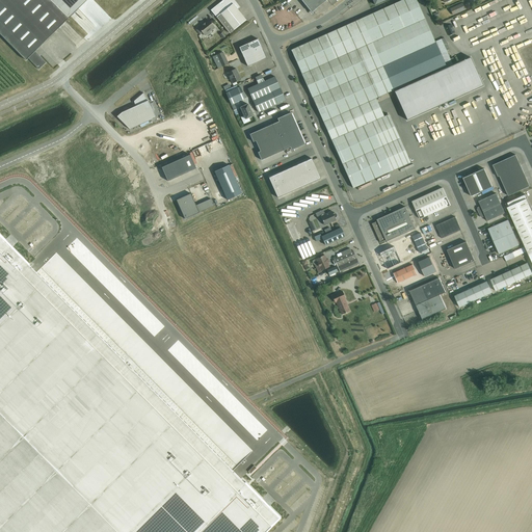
[(0,0),(0,33),(26,60),(28,58),(38,70),(46,62),(35,52),(69,19),(87,0),(0,0)]
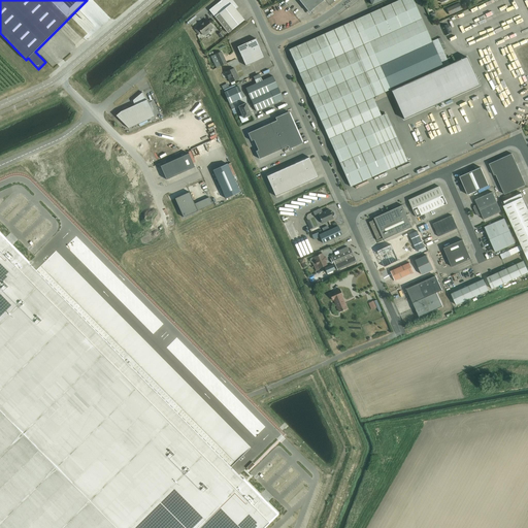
[(228,33),(244,20),(235,9),(237,7),(231,0),(222,0),(209,10),(215,17),(228,33)]
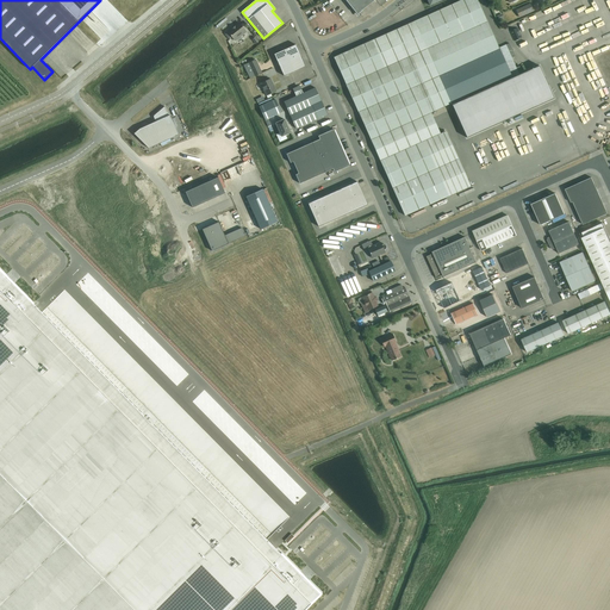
[(374,0),(344,0),(352,8),(353,10),(353,8),(356,14),(358,14),(361,12),(362,11),(374,0)]
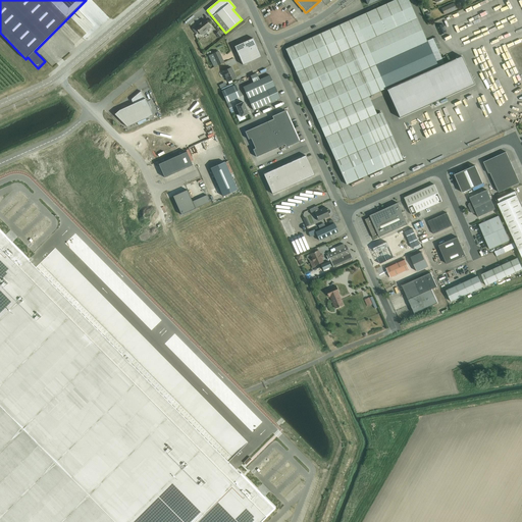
[(395,0),(355,18),(318,35),(319,37),(350,105),(368,97),(386,89),(445,62),(434,41),(428,44),(425,37),(408,0),(395,0)]
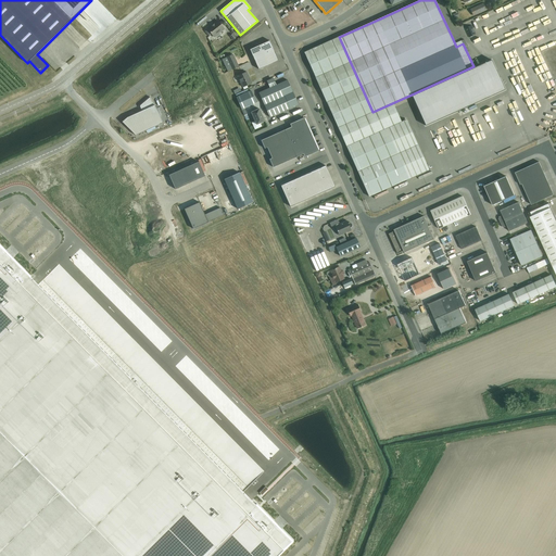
[(470,10),(472,15),(485,10),(483,3),(470,10)]
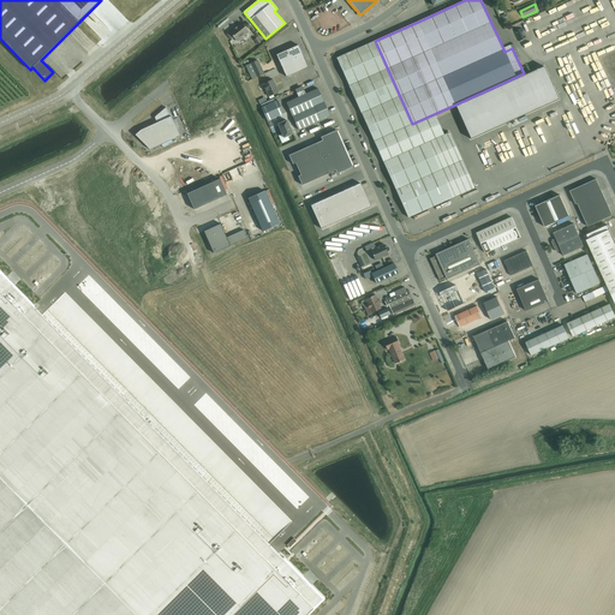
[(231,40),(234,37),(237,41),(248,33),(240,23),(230,31),(230,33),(227,35),(231,40)]
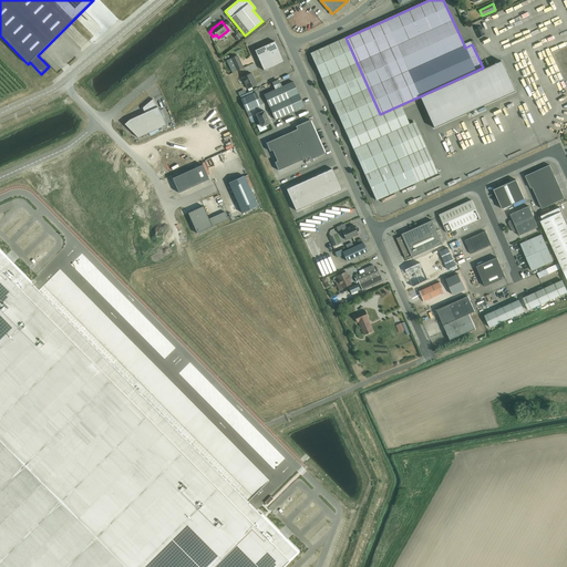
[(481,26),(474,29),(477,38),(485,34),(481,26)]
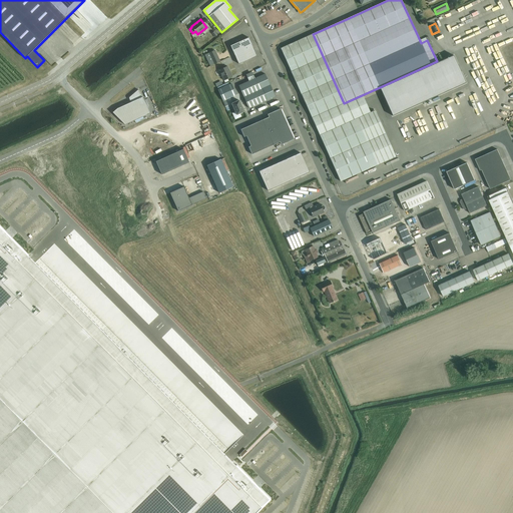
[(313,34),(281,48),(291,71),(302,94),(312,117),(344,103),(314,36),(313,34)]
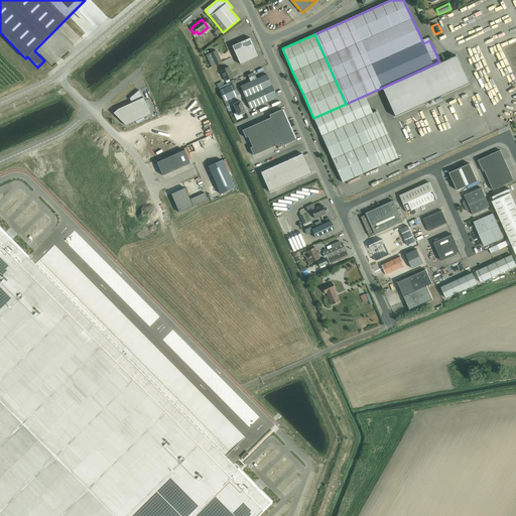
[(250,37),(242,41),(232,46),(240,65),(249,60),(258,56),(254,46),(250,37)]
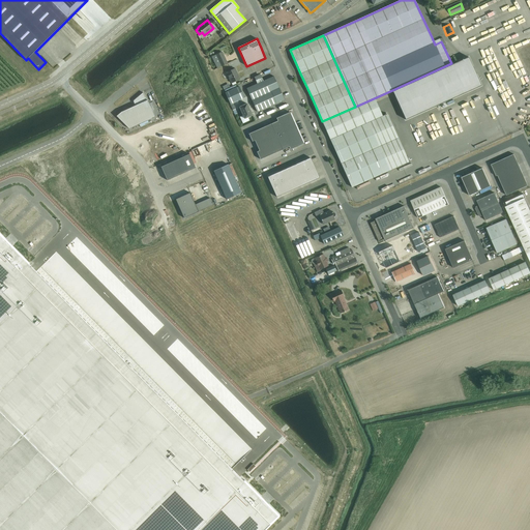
[(222,52),(216,55),(222,66),(228,63),(222,52)]
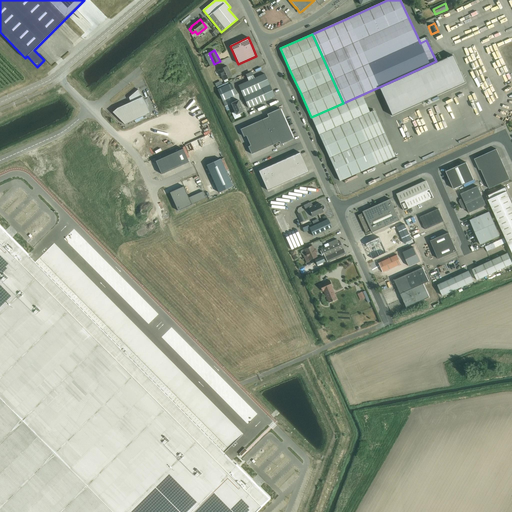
[(436,61),(379,87),(380,90),(392,116),(465,83),(452,54),(436,61)]
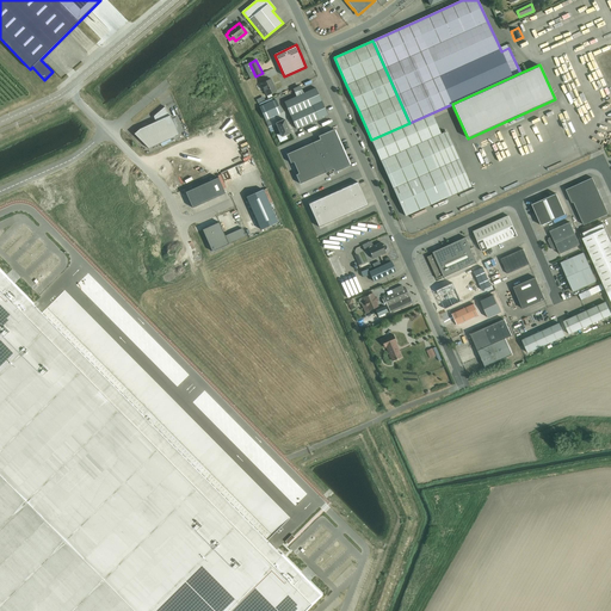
[(265,72),(267,78),(278,73),(276,67),(265,72)]
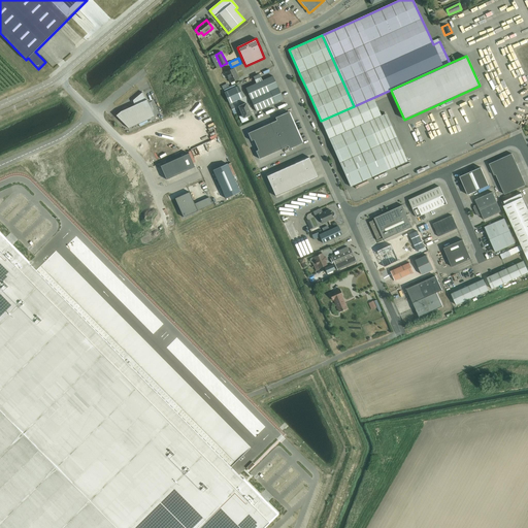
[(234,68),(226,72),(231,83),(238,79),(235,72),(236,72),(234,68)]
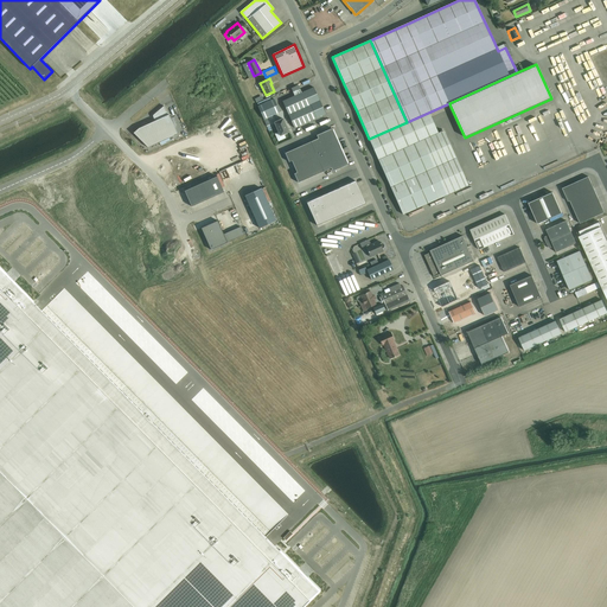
[(294,128),(326,114),(320,101),(313,88),(282,101),(294,128)]
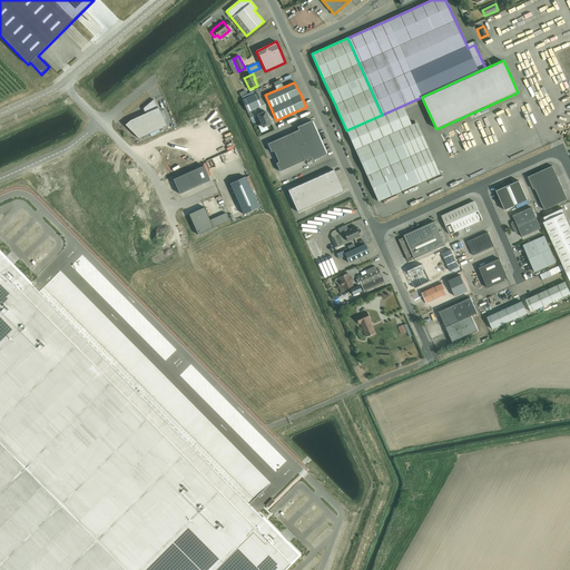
[(257,92),(242,100),(247,112),(263,105),(257,92)]
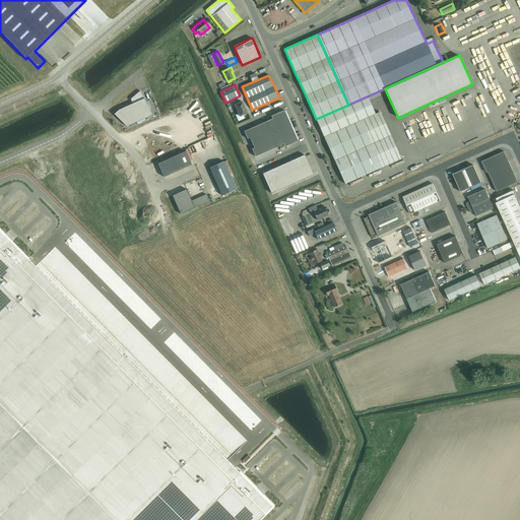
[(149,108),(144,99),(142,94),(140,90),(136,94),(132,99),(131,99),(131,100),(131,101),(132,102),(133,104),(125,107),(119,110),(115,114),(114,114),(120,120),(127,127),(138,121),(149,117),(147,113),(146,109),(149,108)]
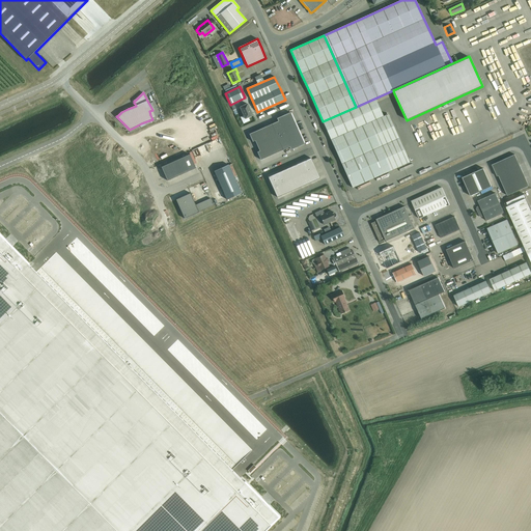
[(245,119),(253,115),(248,104),(240,107),(245,119)]
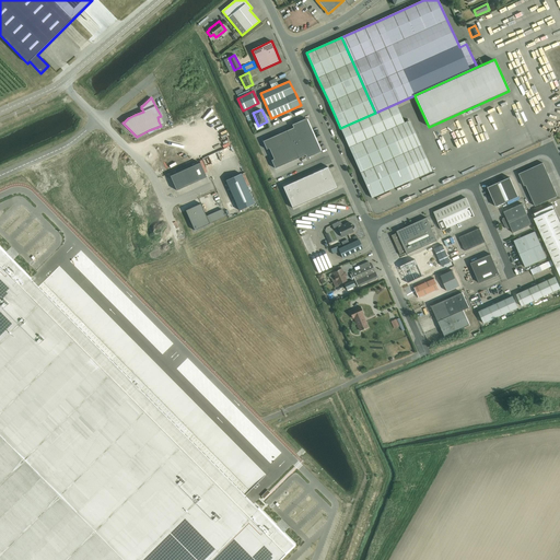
[(450,136),(485,121),(480,113),(455,123),(454,120),(447,124),(451,131),(447,132),(450,136)]
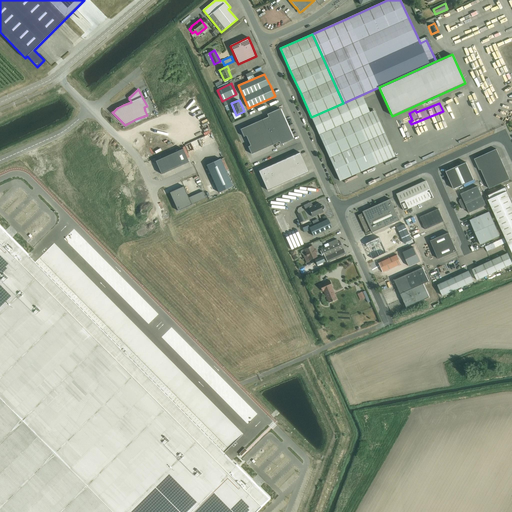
[(293,139),(280,108),(267,114),(268,115),(268,117),(252,124),(240,129),(242,133),(244,137),(245,136),(246,136),(248,140),(249,142),(250,146),(249,146),(248,147),(250,150),(251,154),(262,149),(279,142),(280,144),(293,139)]
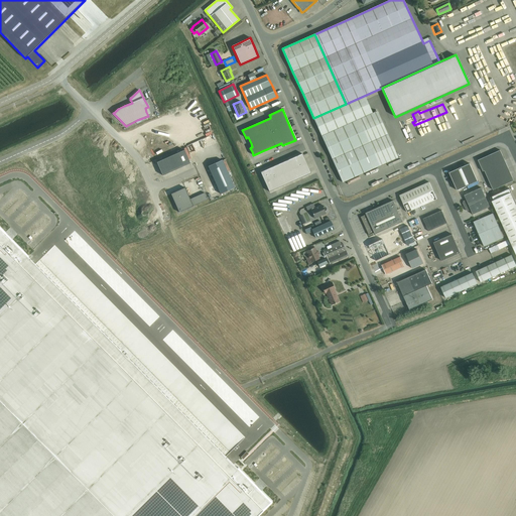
[(378,111),(321,136),(343,182),(398,157),(378,111)]
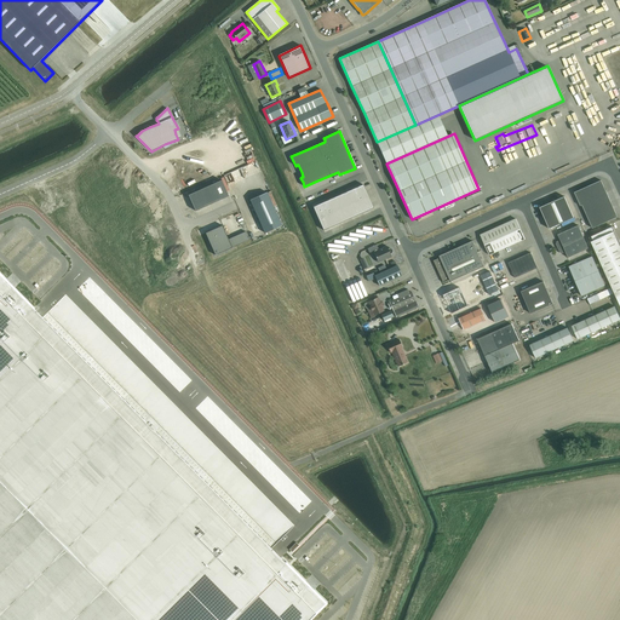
[(229,196),(222,181),(188,195),(195,211),(229,196)]
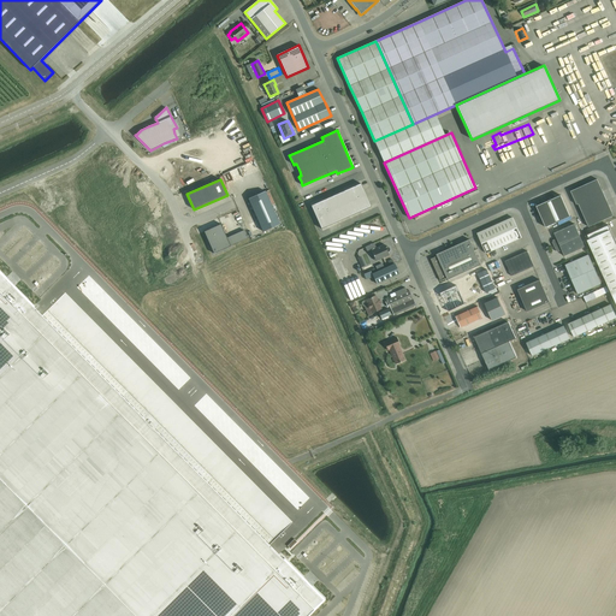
[(570,191),(576,205),(579,203),(588,227),(614,215),(597,179),(570,191)]
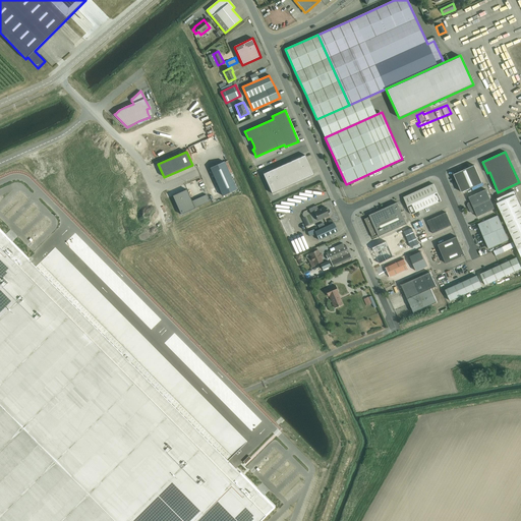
[(305,155),(264,174),(272,193),(314,175),(305,155)]
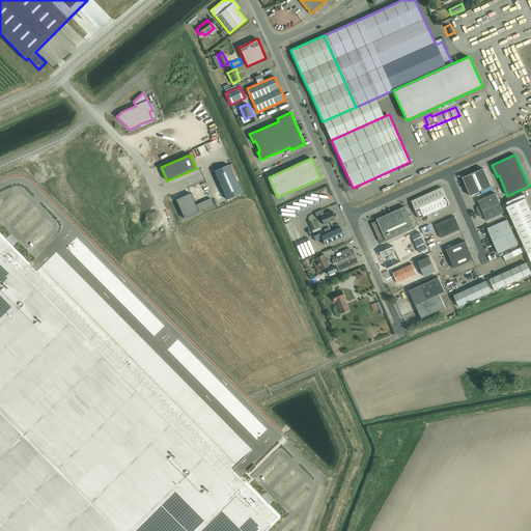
[(227,199),(242,193),(228,165),(215,171),(227,199)]
